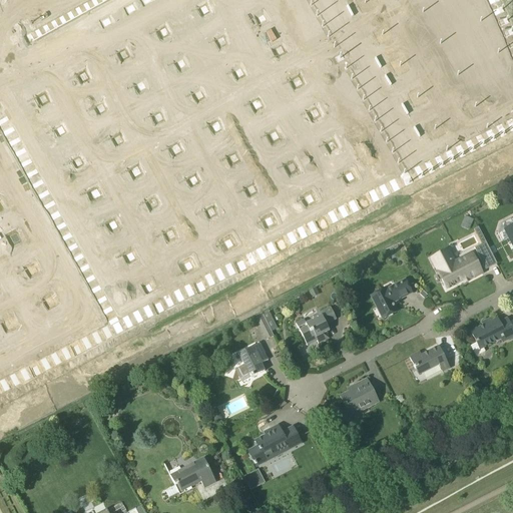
[(14,10),(0,17),(0,72),(129,328),(406,186),(310,0),(129,0),(34,49),(14,10)]
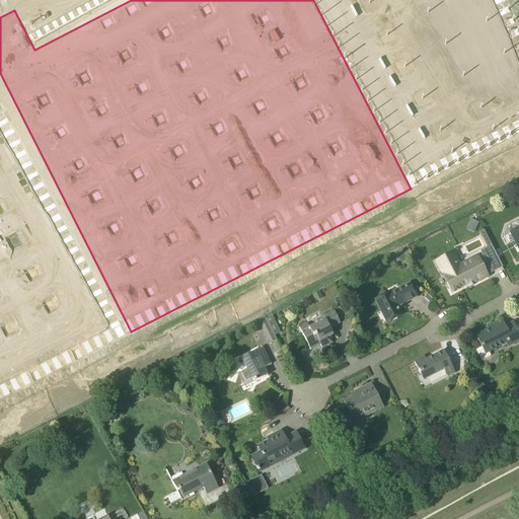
[(313,0),(411,189),(518,133),(518,23),(507,0),(313,0)]
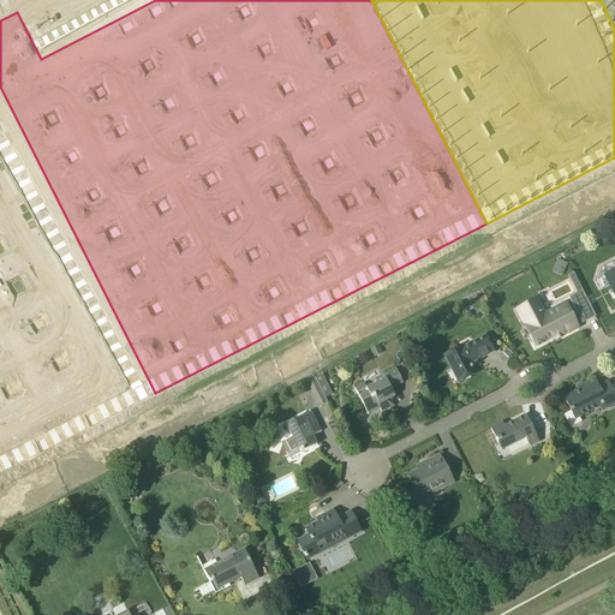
[(0,471),(155,393),(0,87),(0,471)]
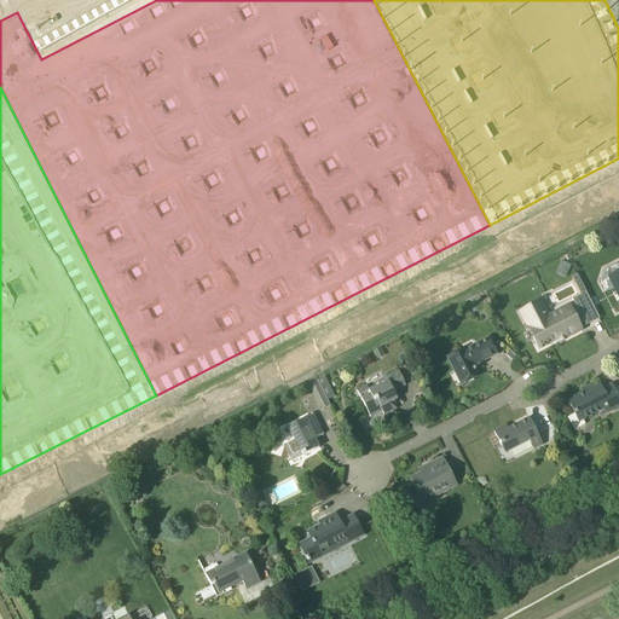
[(560,261),(556,271),(567,275),(571,266),(560,261)]
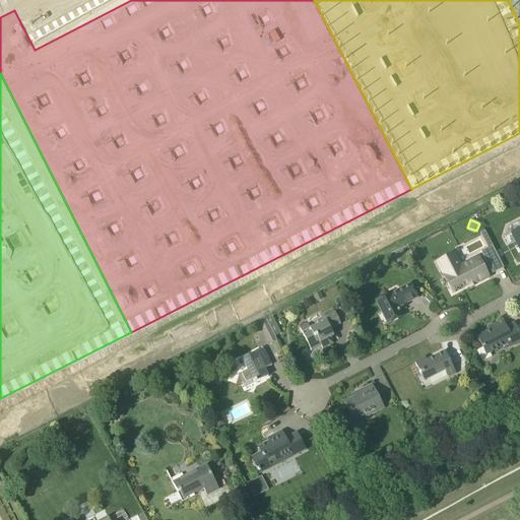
[(482,232),(478,234),(485,249),(478,253),(484,265),(497,259),(491,247),(482,232)]
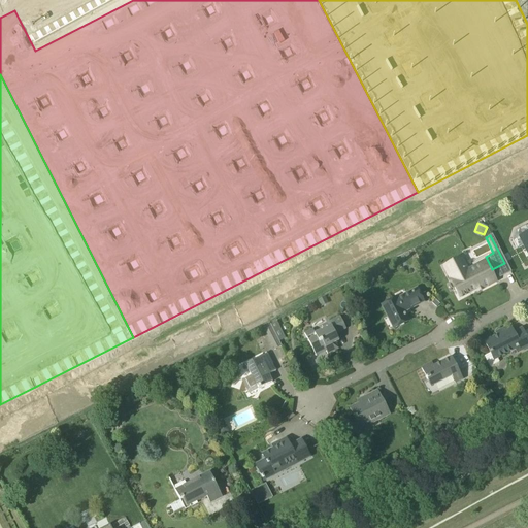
[(485,261),(467,270),(464,264),(463,265),(462,264),(461,265),(461,266),(450,271),(449,271),(448,271),(448,272),(451,279),(460,297),(476,289),(477,291),(495,282),(485,261)]
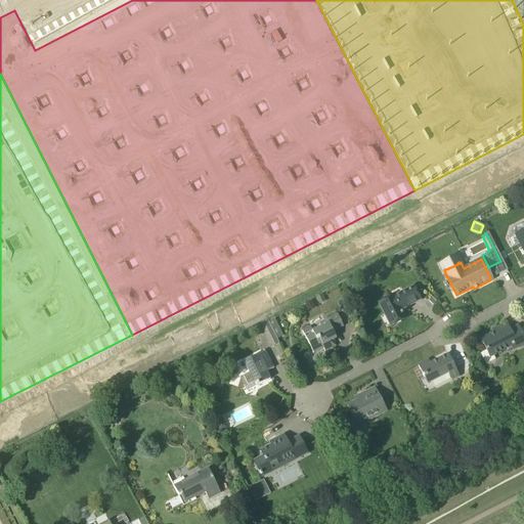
[(400,309),(420,300),(413,288),(394,298),(393,296),(380,303),(391,325),(404,319),(400,309)]
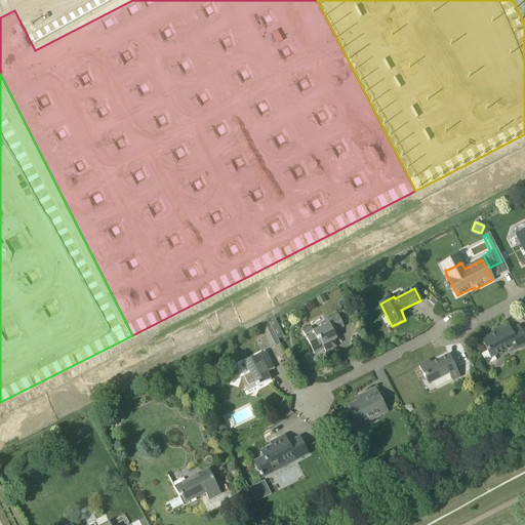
[(323,295),(316,299),(319,306),(326,301),(323,295)]
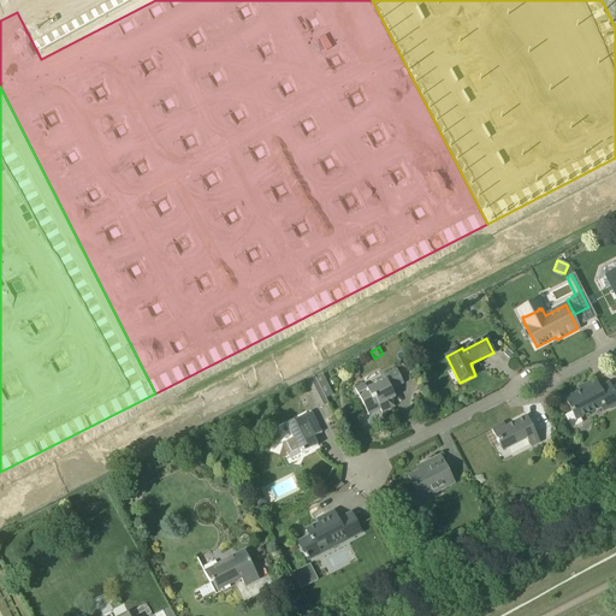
[(355,389),(360,398),(368,416),(380,410),(381,414),(395,407),(391,400),(395,397),(391,390),(404,384),(397,369),(384,377),(385,380),(367,389),(365,384),(355,389)]
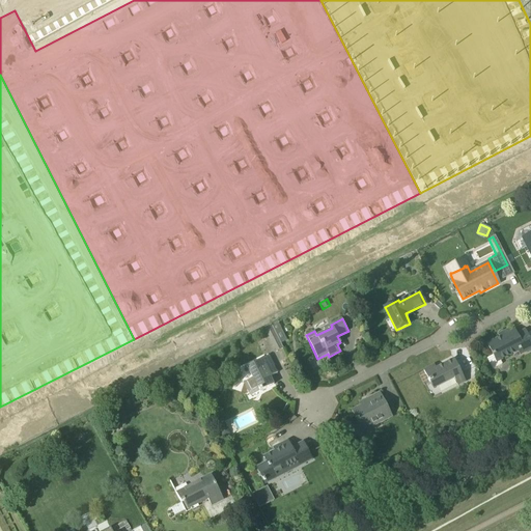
[(272,327),(266,330),(277,352),(283,348),(272,327)]
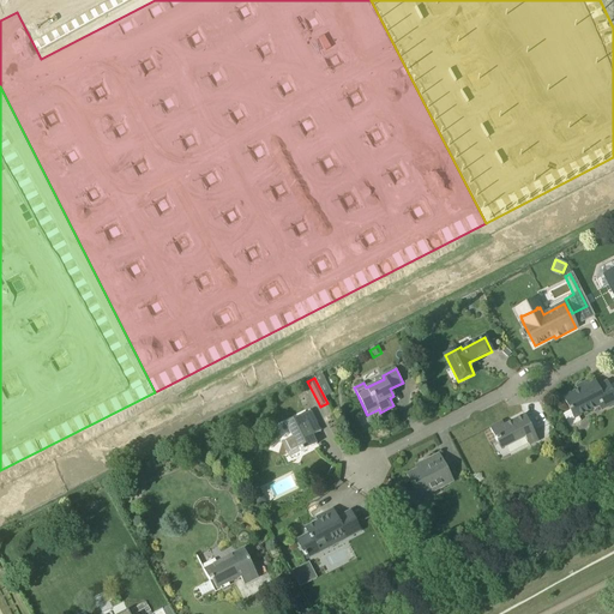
[(597,387),(595,383),(584,387),(583,384),(576,387),(578,391),(564,398),(575,419),(605,404),(606,408),(613,403),(613,396),(607,383),(597,387)]
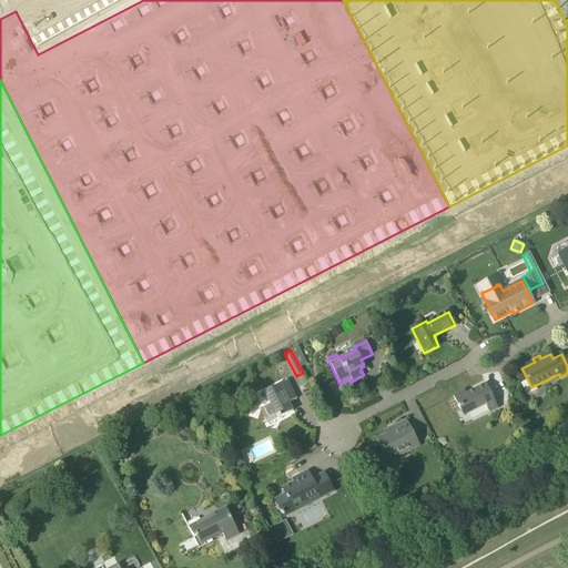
[(287,381),(264,393),(254,397),(269,424),(293,412),(288,403),(296,399),(287,381)]
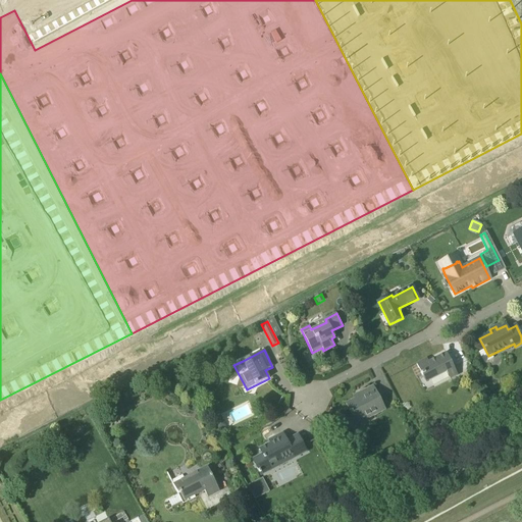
[(426,359),(416,364),(422,375),(426,373),(430,380),(447,372),(450,379),(457,376),(446,353),(428,362),(426,359)]
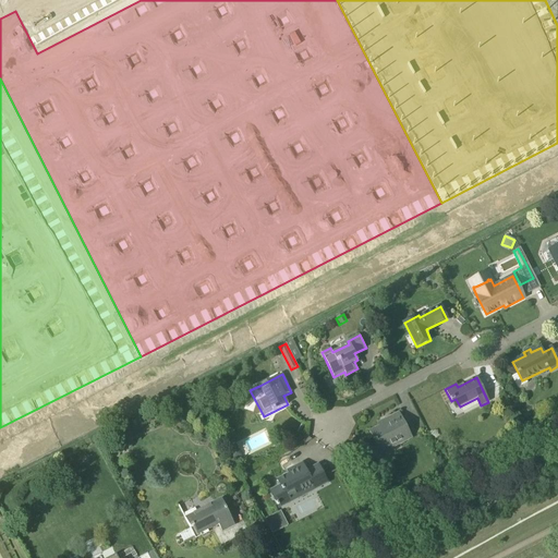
[(206,390),(198,393),(202,400),(211,396),(208,389),(206,390)]
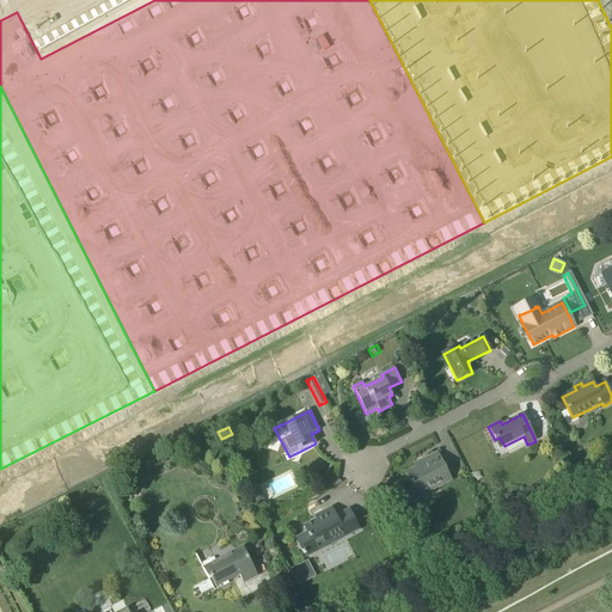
[(438,488),(450,482),(442,469),(445,467),(438,453),(423,460),(426,463),(405,473),(411,485),(414,485),(417,493),(435,483),(438,488)]
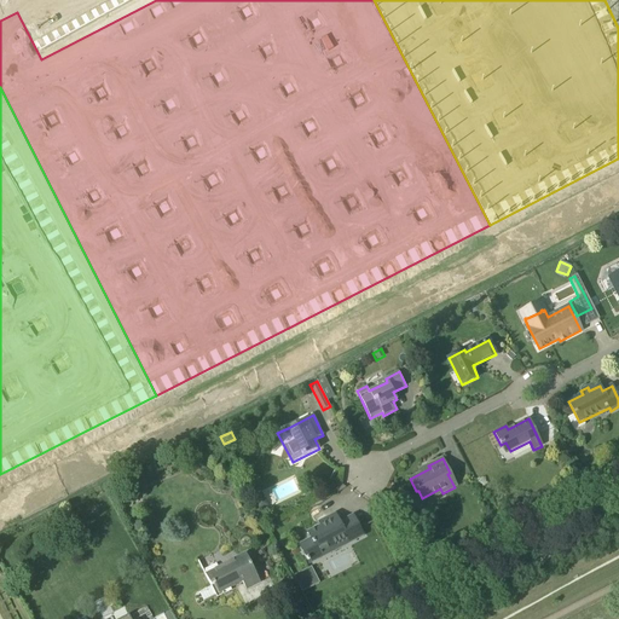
[(278,498),(300,490),(295,475),(273,484),(278,498)]
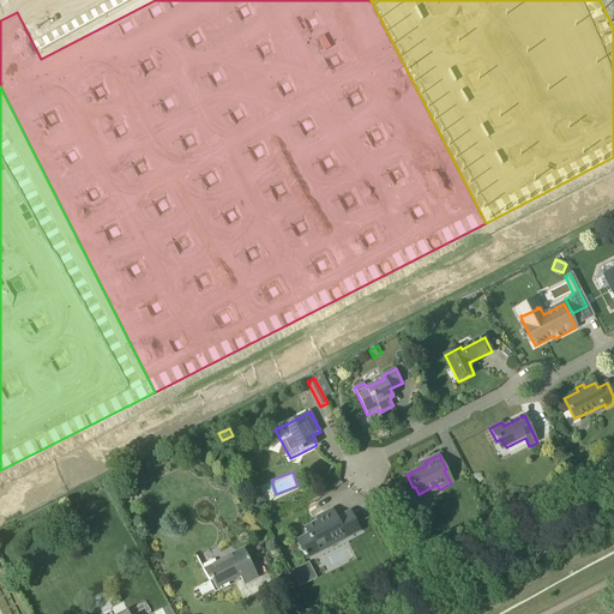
[(125,485),(122,495),(132,499),(136,499),(138,488),(125,485)]
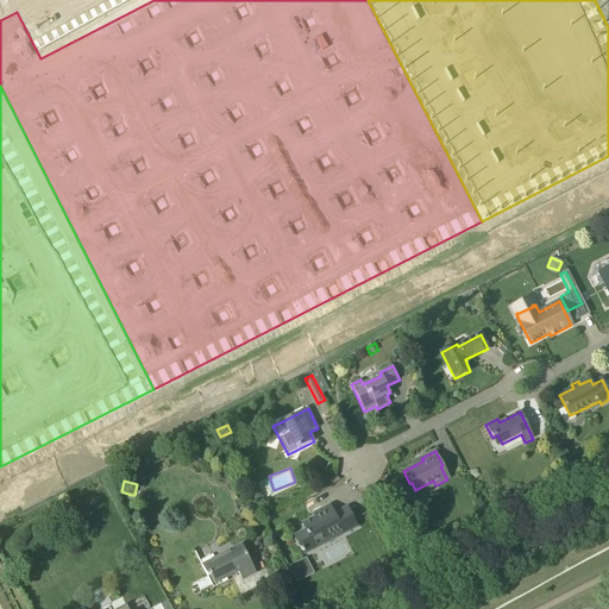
[(258,485),(250,489),(256,502),(264,498),(258,485)]
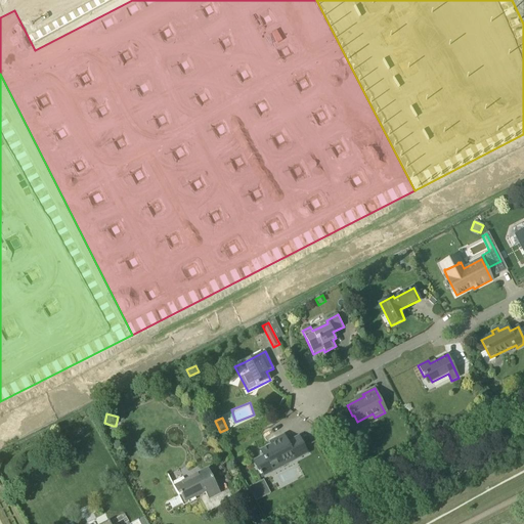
[(254,462),(262,477),(307,453),(299,436),(288,442),(284,435),(270,442),(271,445),(261,451),(263,456),(254,462)]
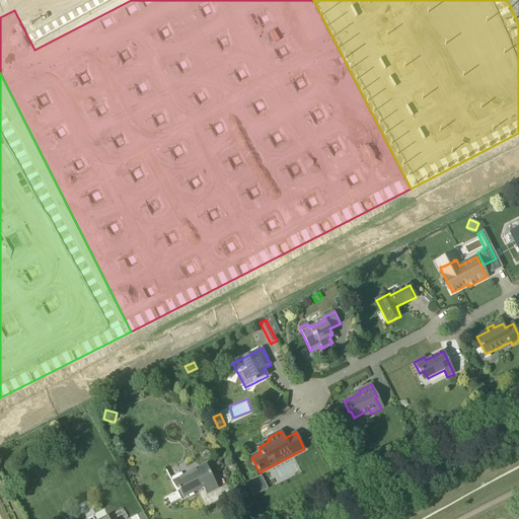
[(172,483),(177,492),(167,497),(170,505),(203,488),(207,495),(218,489),(206,465),(172,483)]
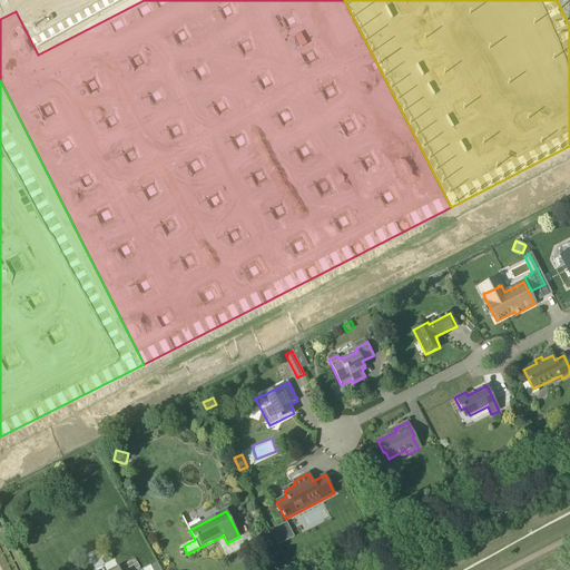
[(282,526),(271,530),(278,546),(288,540),(282,526)]
